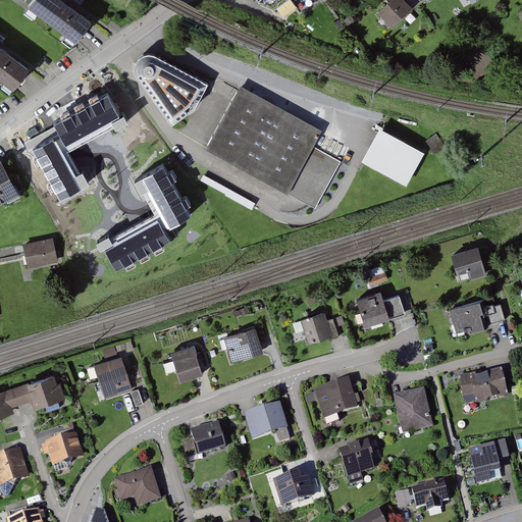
[(60,0),(33,0),(30,5),(76,40),(90,21),(66,4),(60,0)]
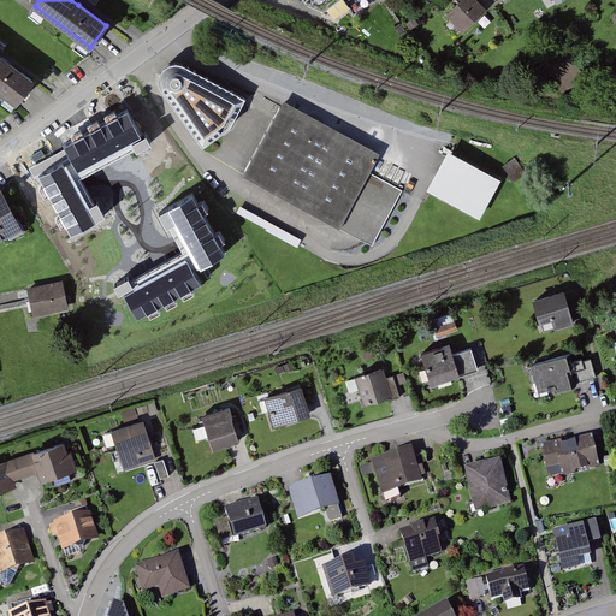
[(294,0),(295,1),(296,0),(301,0),(306,7),(324,13),(341,0),(294,0)]
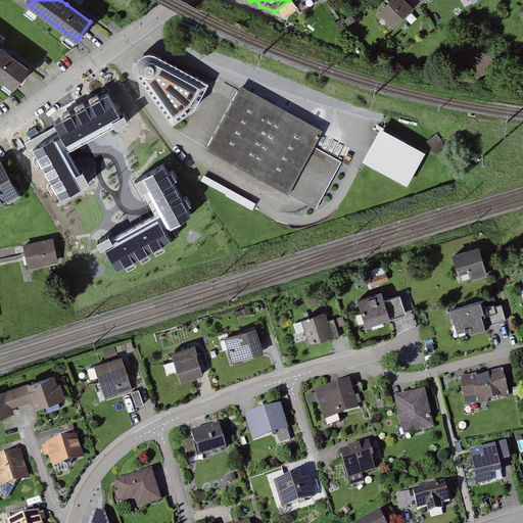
[(401,0),(392,0),(378,13),(392,29),(412,10),(401,0)]
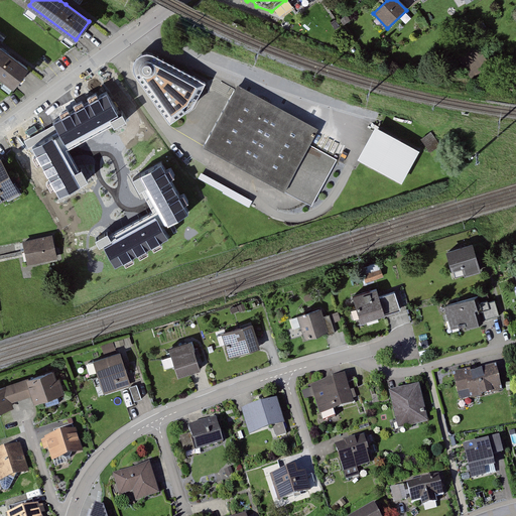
[(0,44),(0,76),(13,85),(27,65),(0,44)]
